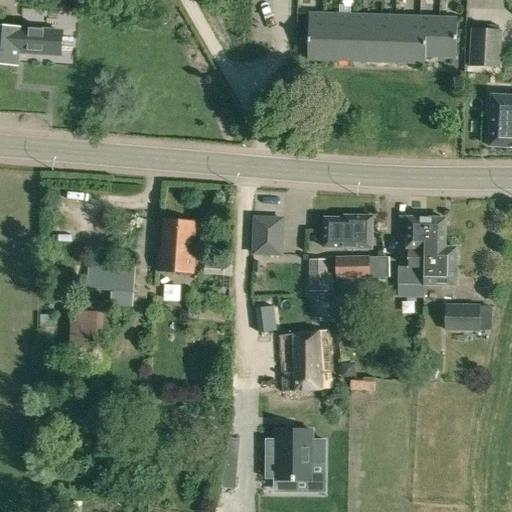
[(308,59),(330,60),(331,15),(309,14),(308,59)]
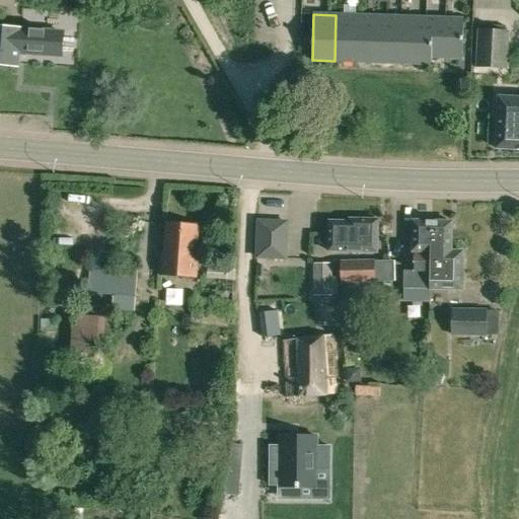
[(335,61),(356,61),(357,15),(336,15),(335,61)]
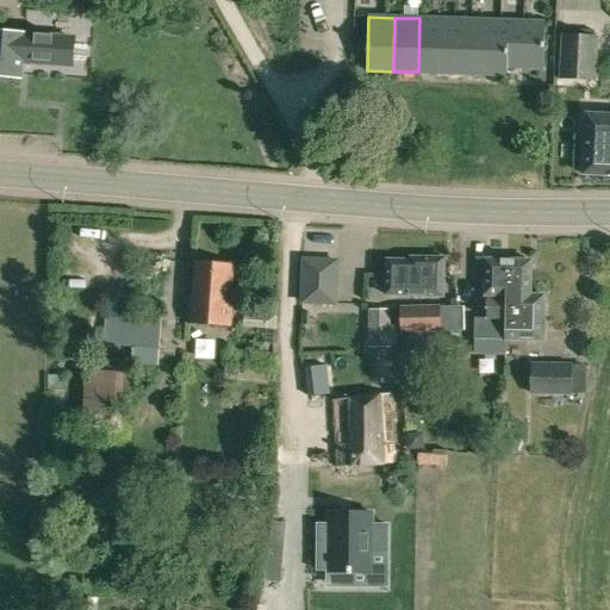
[(418,72),(442,73),(444,19),(419,18),(418,72)]
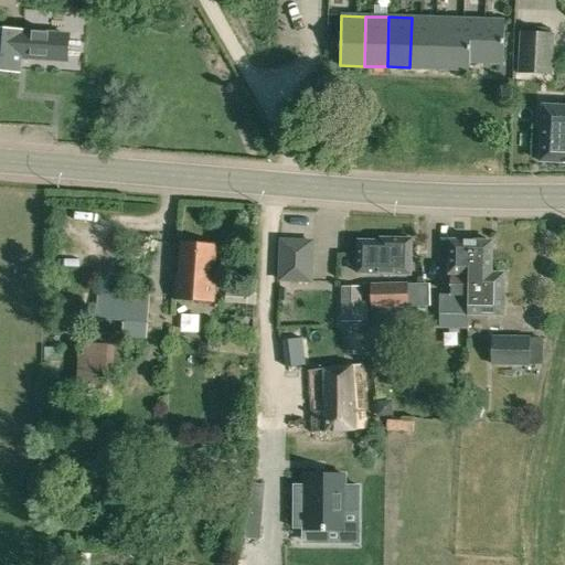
[(516,73),(551,75),(552,18),(521,17),(516,73)]
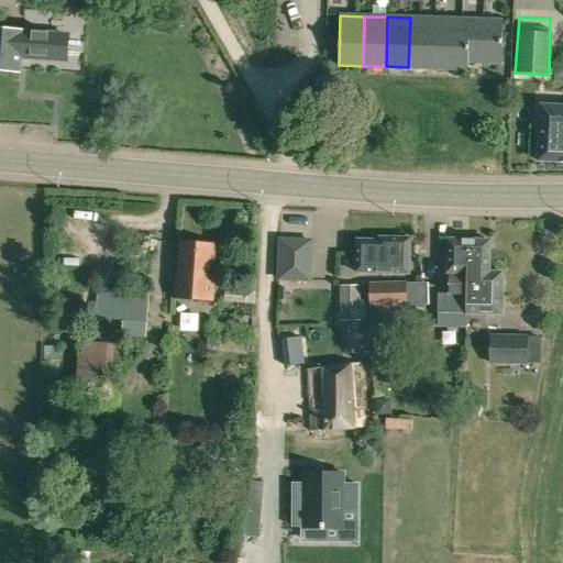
[(408,67),(431,68),(433,19),(410,18),(408,67)]
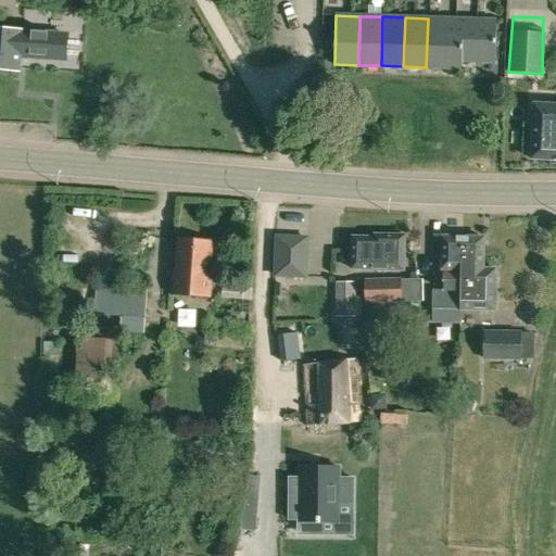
[(426,67),(449,67),(450,19),(428,19),(426,67)]
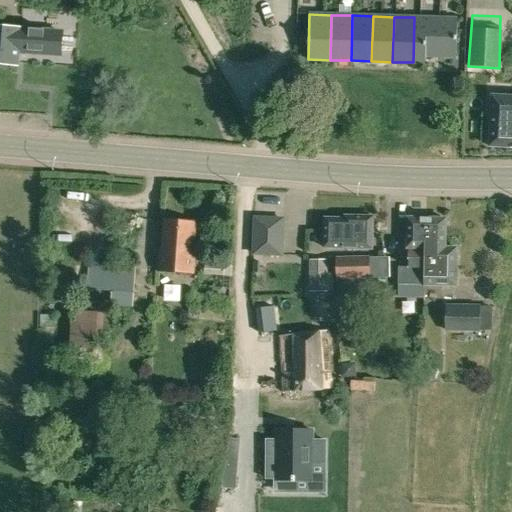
[(413,62),(424,63),(425,55),(434,56),(435,18),(414,17),(413,62)]
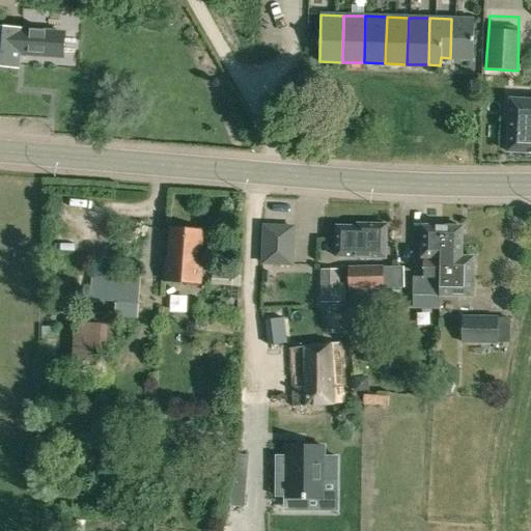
[(451,19),(450,58),(473,59),(474,20),(451,19)]
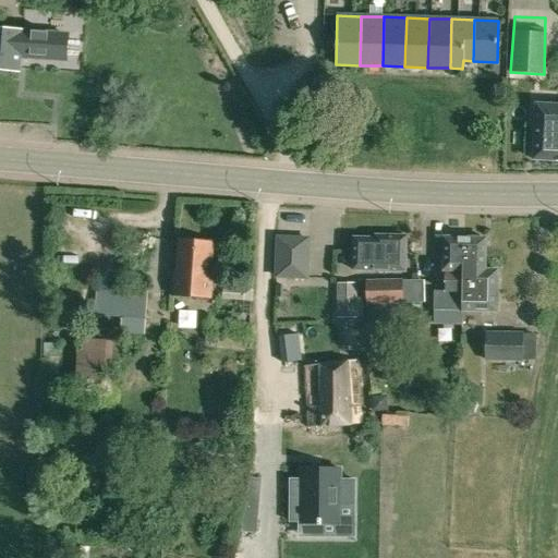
[(0,29),(0,69),(20,71),(21,56),(29,56),(29,58),(64,60),(65,34),(31,32),(31,36),(22,36),(23,32),(0,29)]
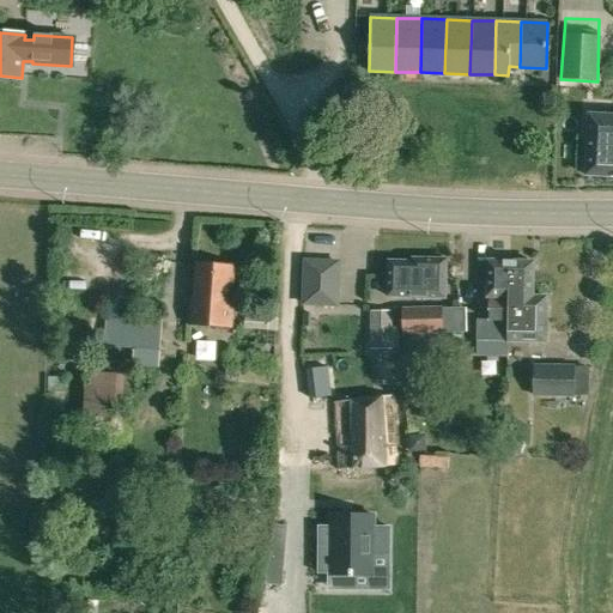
[(586,175),(612,175),(612,114),(588,113),(586,175)]
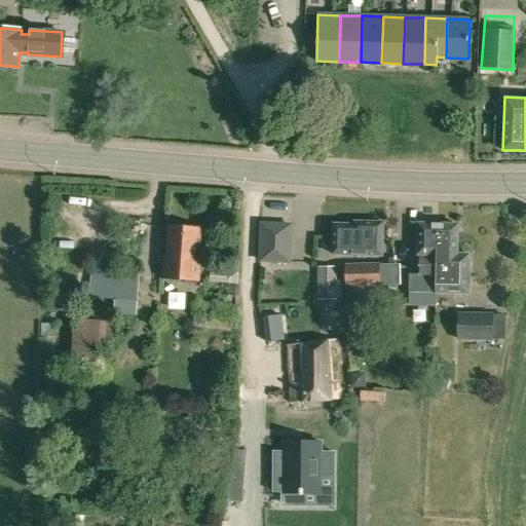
[(332,251),(381,253),(383,224),(354,222),(354,225),(334,224),(332,251)]
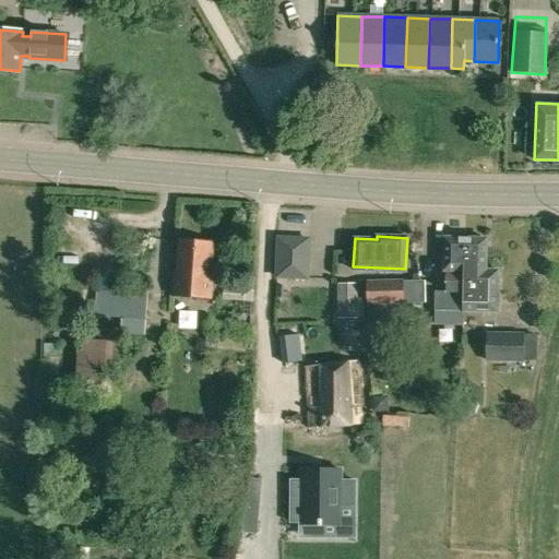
[(436,324),(463,324),(463,313),(465,238),(444,238),(443,271),(447,271),(445,292),(436,290),(436,324)]
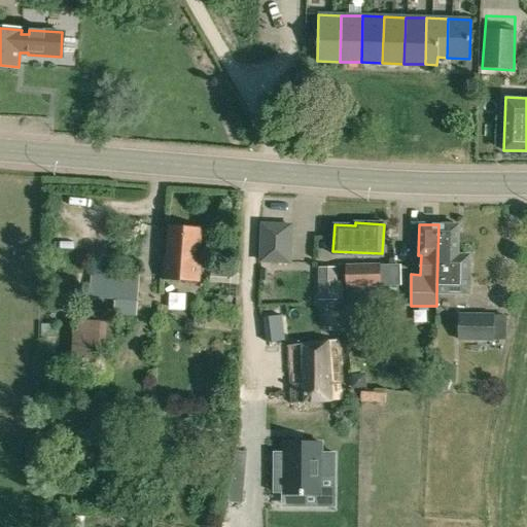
[(438,224),(436,295),(468,295),(468,286),(469,255),(457,255),(458,225),(438,224)]
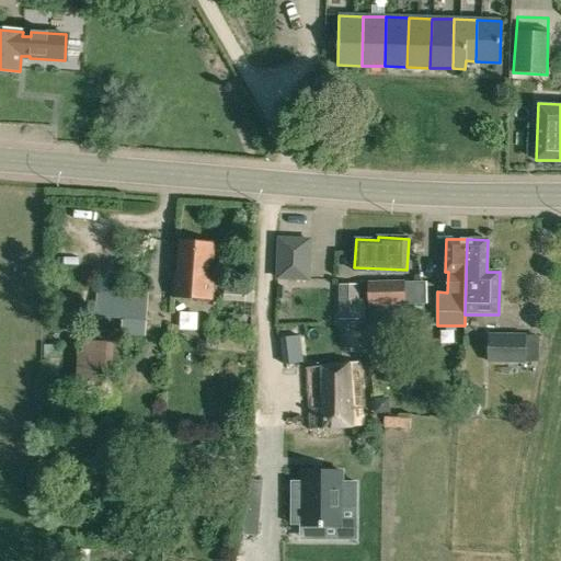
[(173,296),(212,298),(215,243),(179,241),(176,273),(174,273),(173,296)]
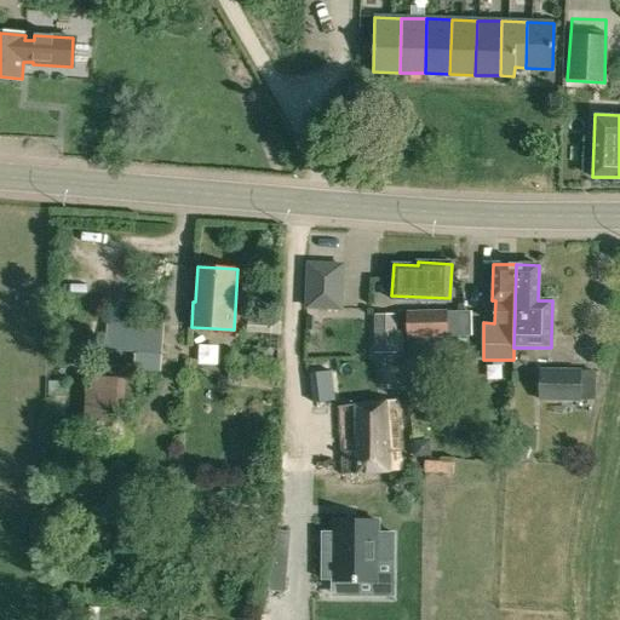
[(308,279),(306,308),(340,309),(342,280),(308,279)]
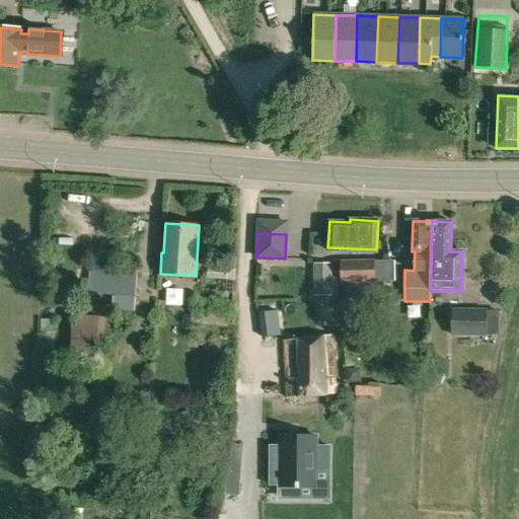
[(343,283),(343,294),(355,294),(355,283),(376,282),(395,282),(394,262),(376,262),(376,260),(341,261),(342,283),(343,283)]
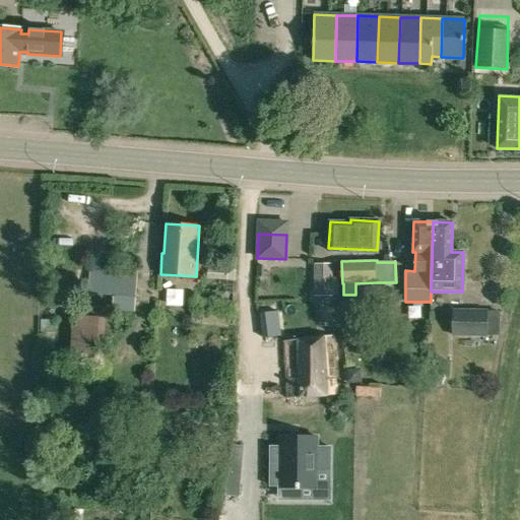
[(314,299),(331,299),(332,264),(315,263),(314,299)]
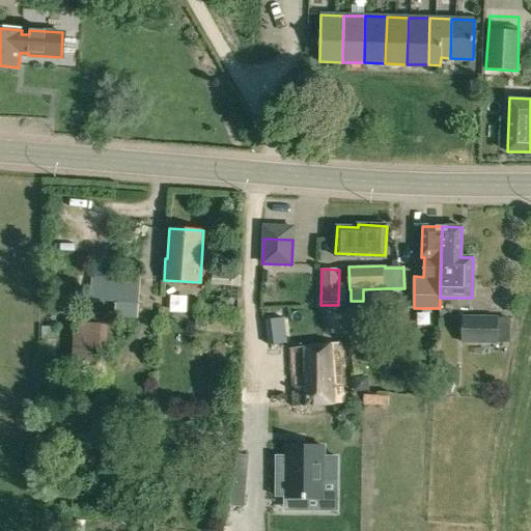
[(93,275),(92,298),(137,302),(139,278),(93,275)]
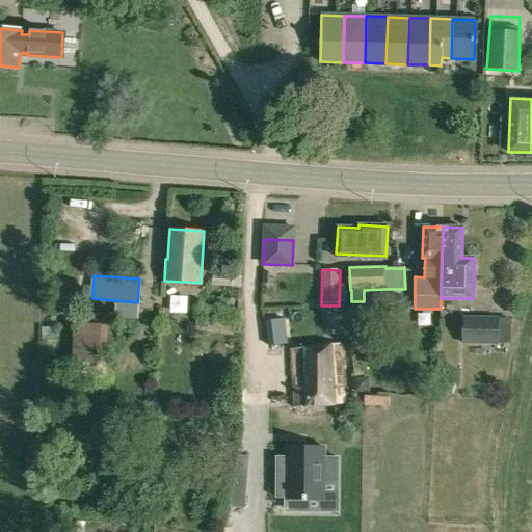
[(255,341),(272,341),(273,307),(255,306),(255,341)]
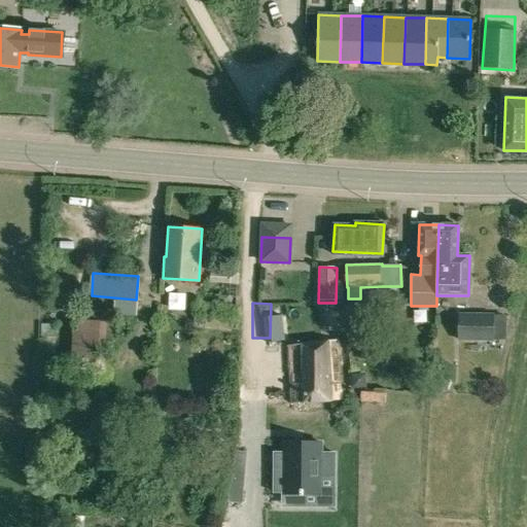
[(459,314),(459,342),(494,342),(495,314),(459,314)]
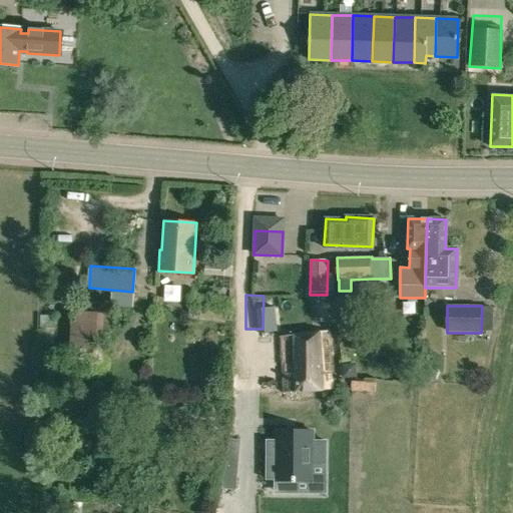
[(95,363),(96,313),(72,311),(70,362),(95,363)]
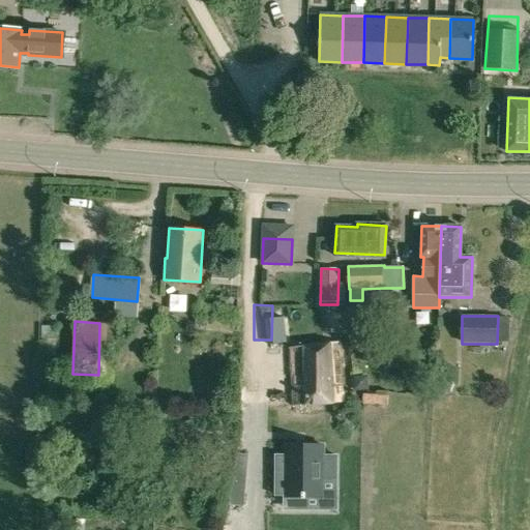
[(348,396),(346,336),(294,339),(296,399),(348,396)]
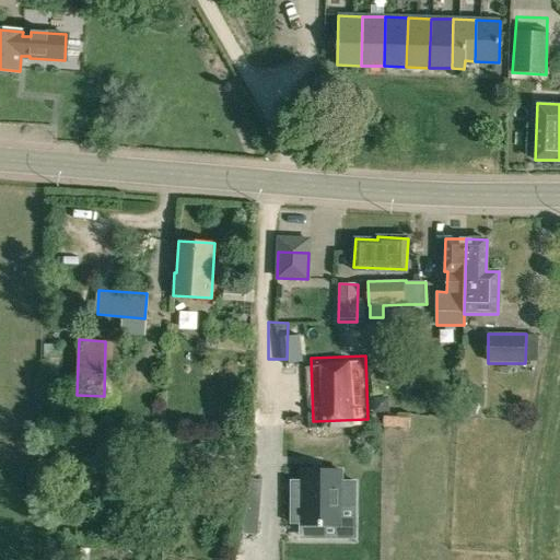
[(373,398),(374,413),(388,412),(388,398),(373,398)]
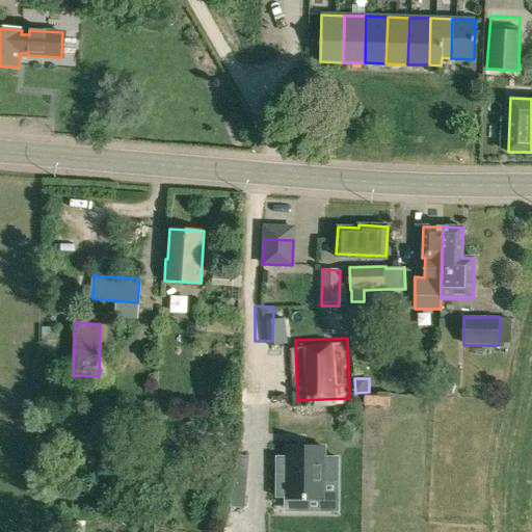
[(328,451),(291,449),(291,459),(281,458),(278,498),(289,499),(289,501),(326,503),(326,484),(341,485),(342,462),(328,461),(328,451)]
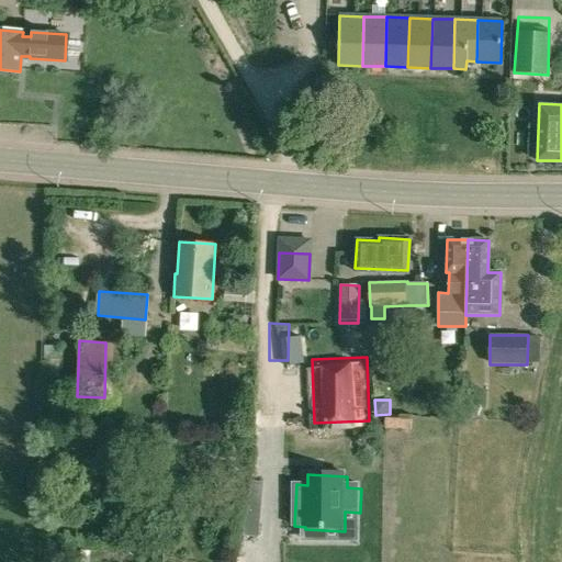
[(258,536),(262,483),(250,482),(245,535),(258,536)]
